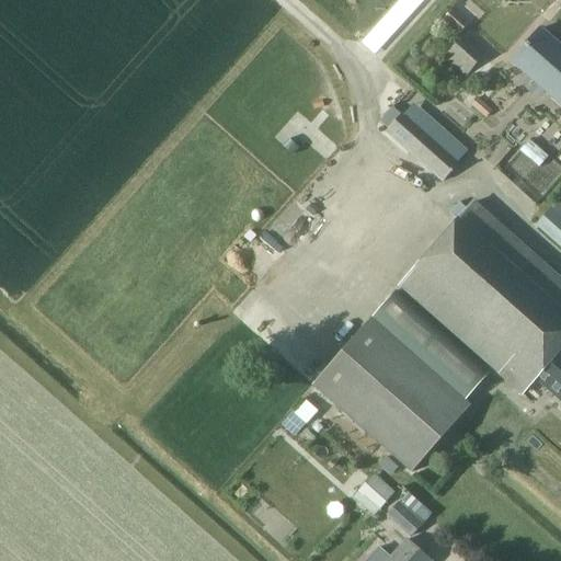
[(512,63),(560,105),(560,47),(540,30),(512,63)]
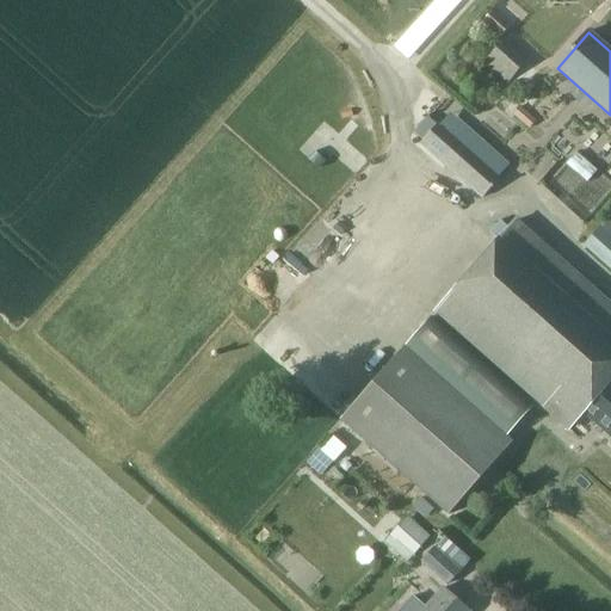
[(506,81),(529,60),(506,37),(485,57),(506,81)]
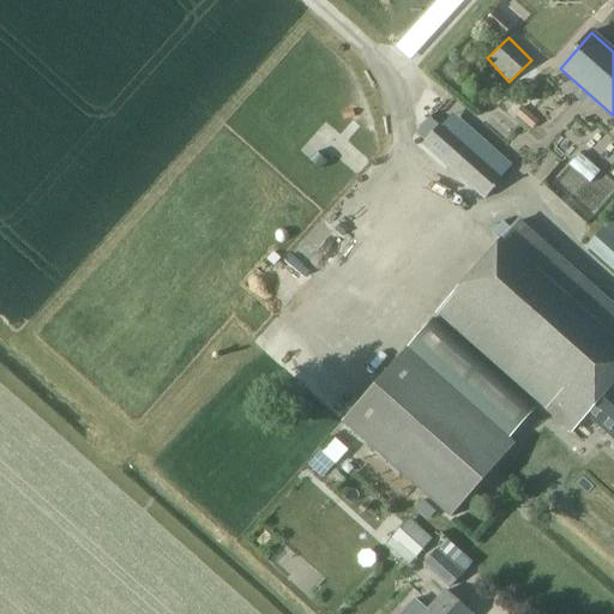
[(440,126),(423,145),(485,199),(501,180),(440,126)]
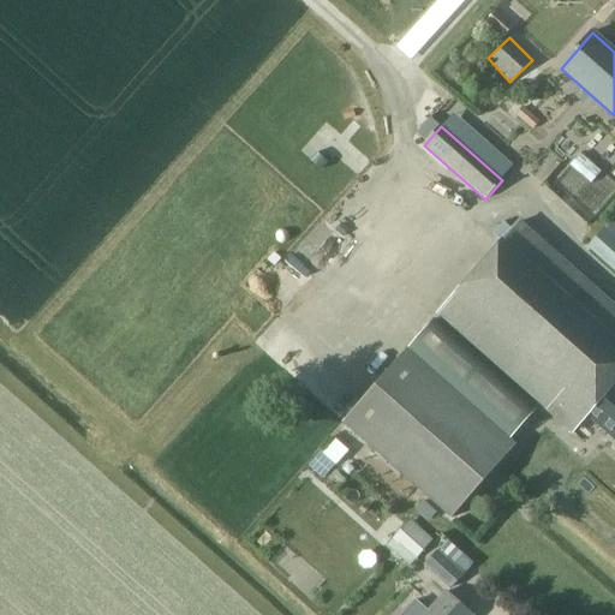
[(591,183),(603,168),(577,148),(550,183),(591,214),(607,195),(591,183)]
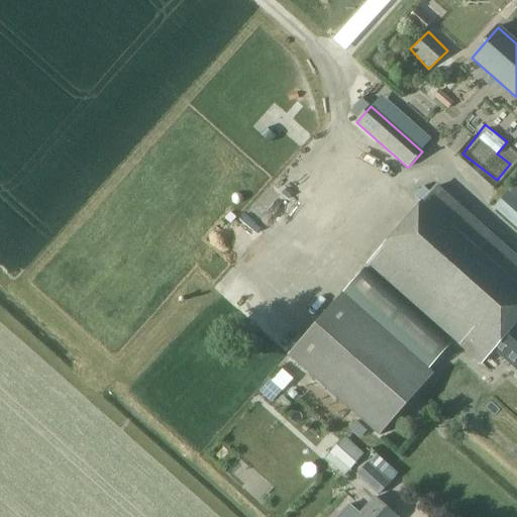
[(516,180),(493,205),(516,227),(516,180)]
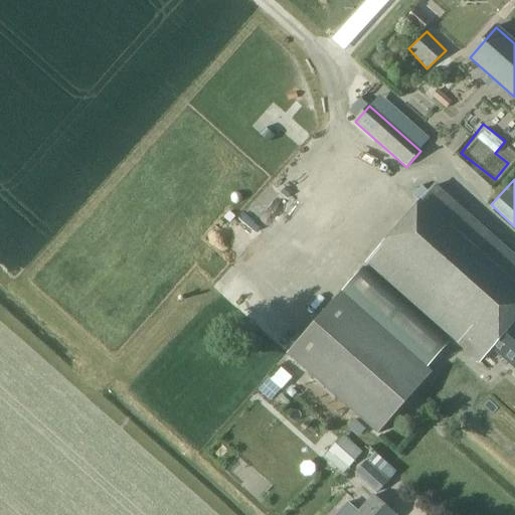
[(240,216),(251,226),(260,234),(290,200),(271,183),(240,216)]
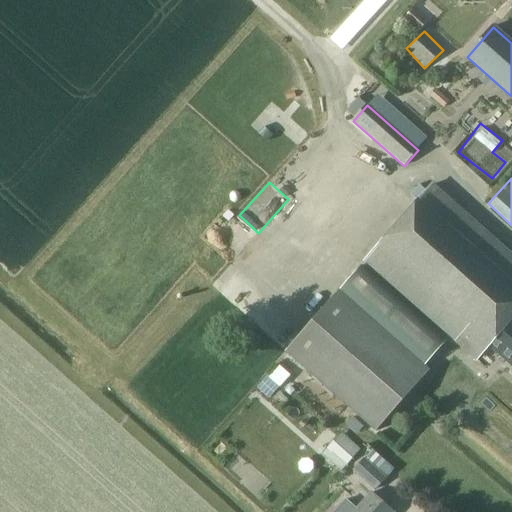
[(511,258),(474,225),(432,187),(398,225),(364,262),(475,361),(488,347),(511,368),(511,258)]
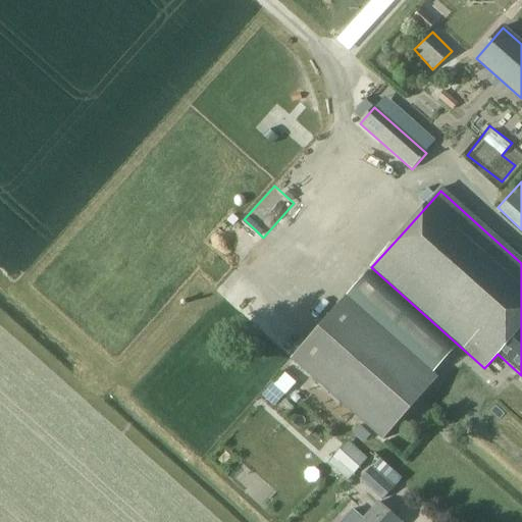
[(456,349),(368,271),(347,296),(433,373),(456,349)]
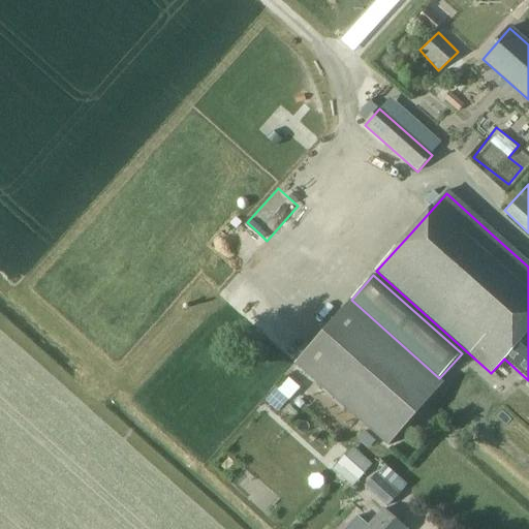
[(387,447),(444,382),(439,378),(351,300),(350,300),(294,364),(387,447)]
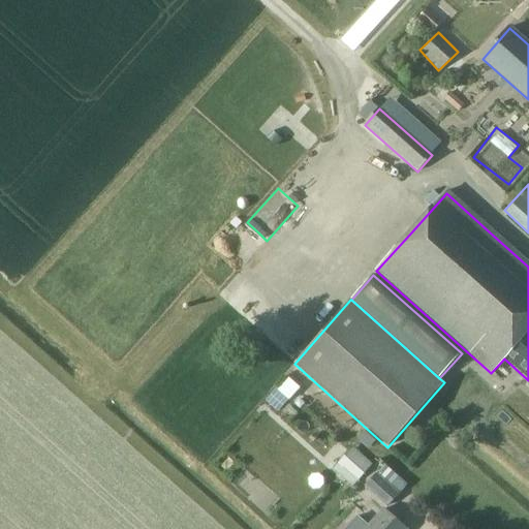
[(334,467),(354,485),(374,461),(353,444),(334,467)]
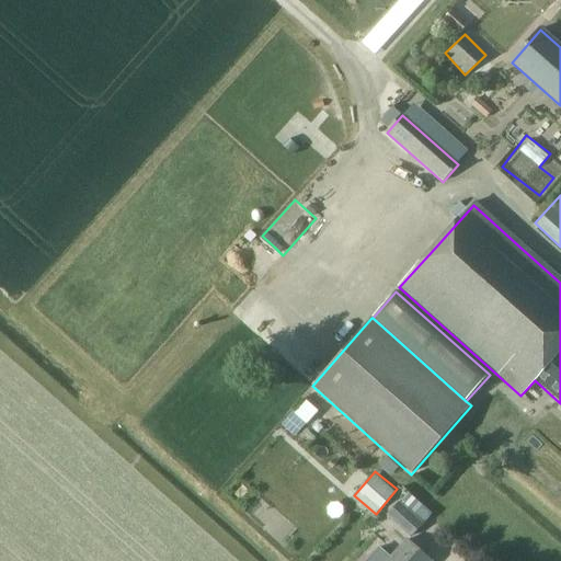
[(410,537),(422,525),(400,503),(388,516),(410,537)]
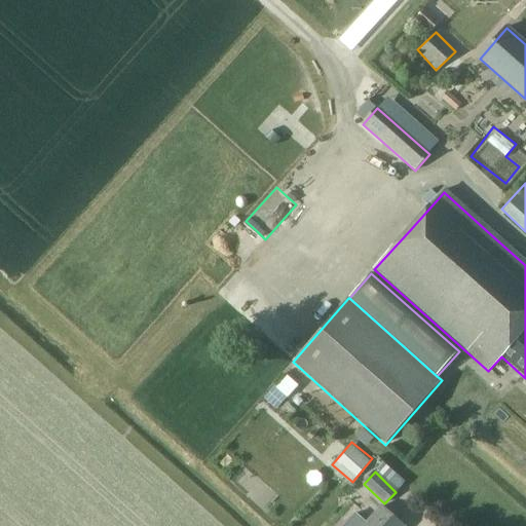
[(403,525),(380,505),(365,524),(358,519),(350,525),(403,525)]
